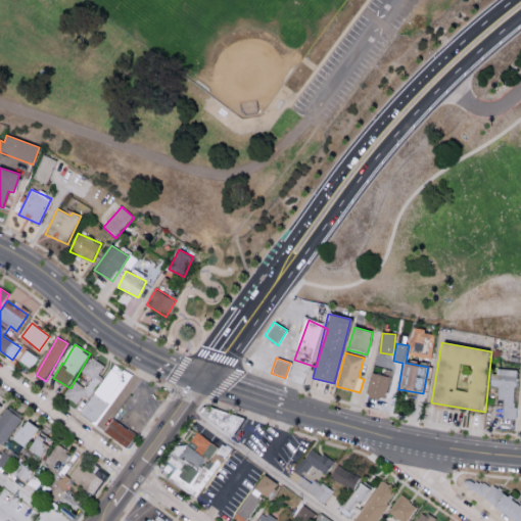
[(518,370),(493,368),(492,386),(499,387),(498,399),(504,400),(503,418),(514,419),(518,370)]
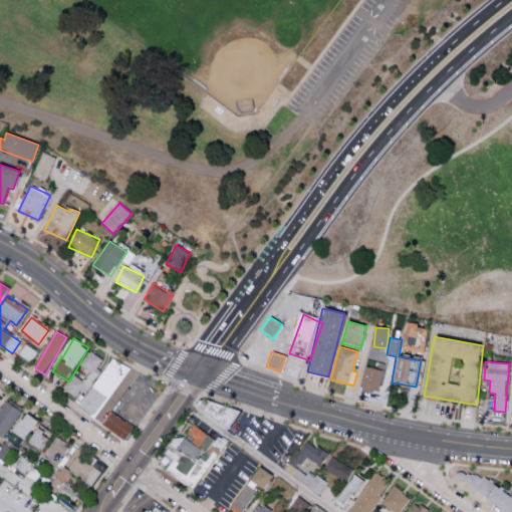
[(106,413),(98,424),(90,417),(85,414),(80,410),(89,398),(114,362),(134,373),(106,413)]
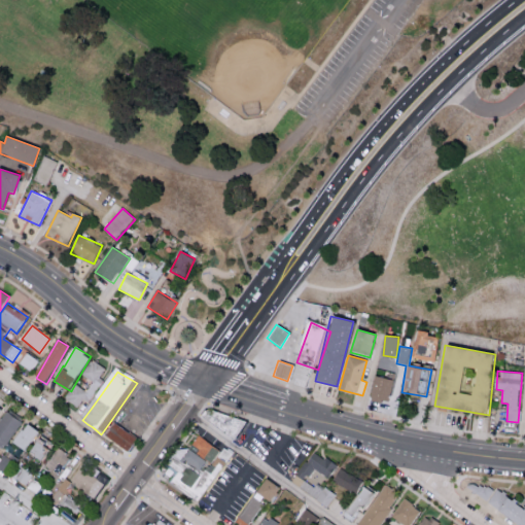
[(393,380),(376,376),(371,399),(388,404),(393,380)]
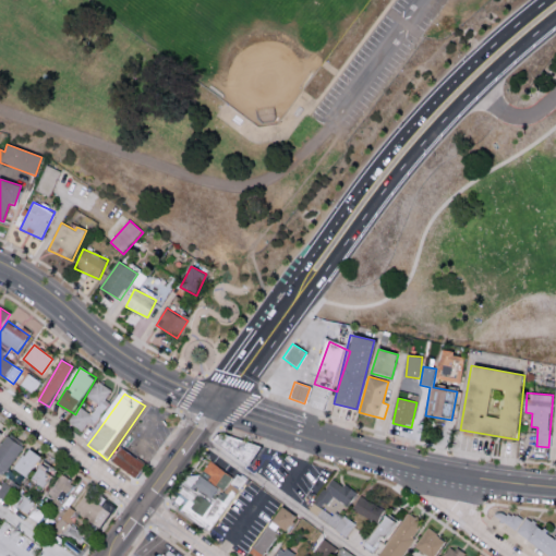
[(95,417),(82,407),(70,422),(83,432),(95,417)]
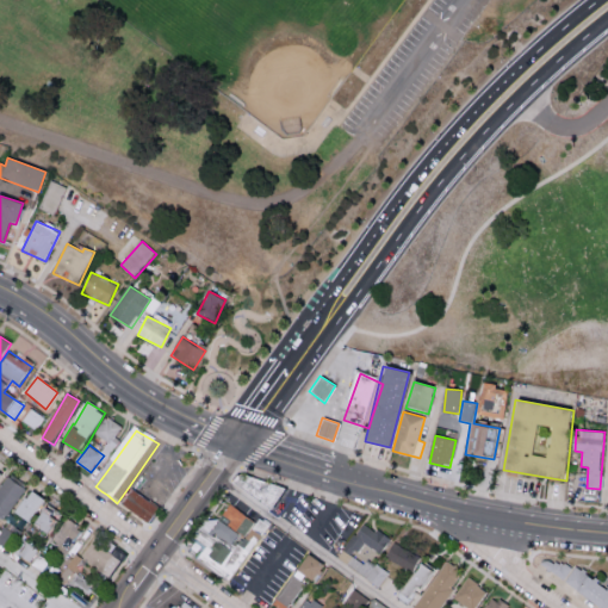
[(26,486),(8,475),(0,488),(0,516),(6,520),(26,486)]
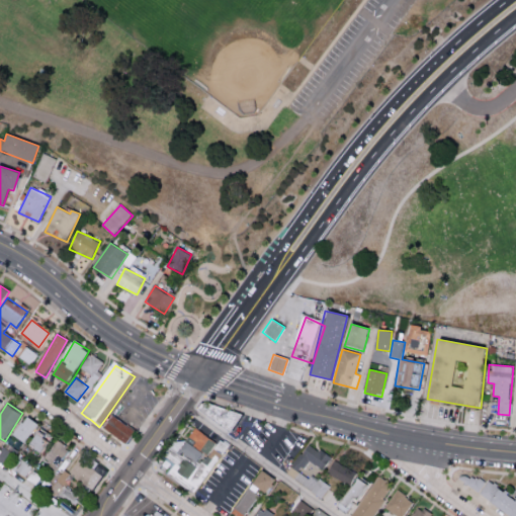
[(245,417),(233,435),(200,412),(204,406),(209,406),(245,417)]
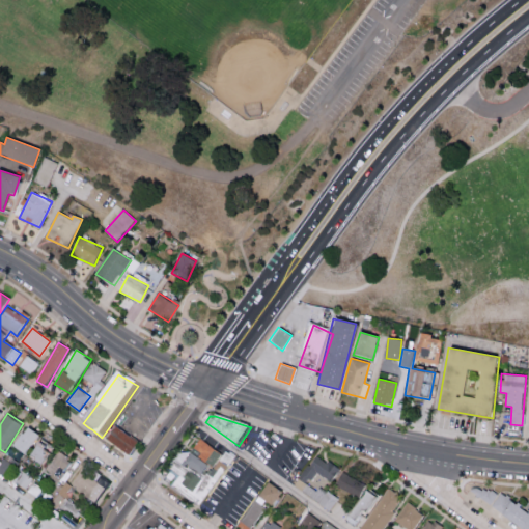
[(12,445),(25,453),(37,435),(25,426),(12,445)]
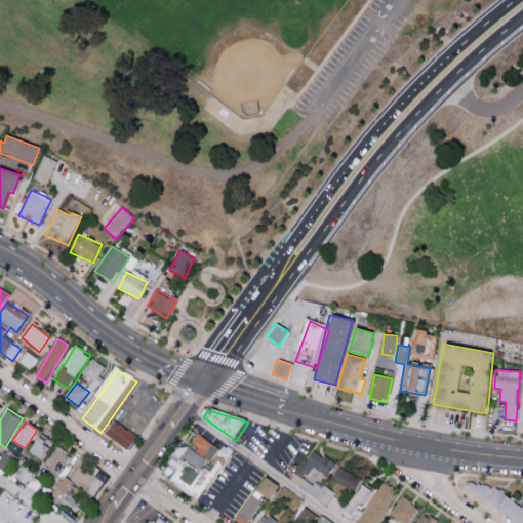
[(141,442),(132,456),(108,439),(117,426),(141,442)]
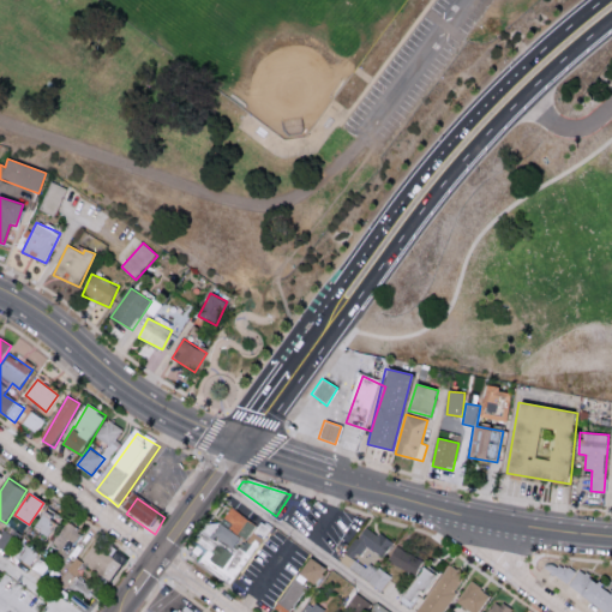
[(222,522),(249,540),(258,526),(232,508),(222,522)]
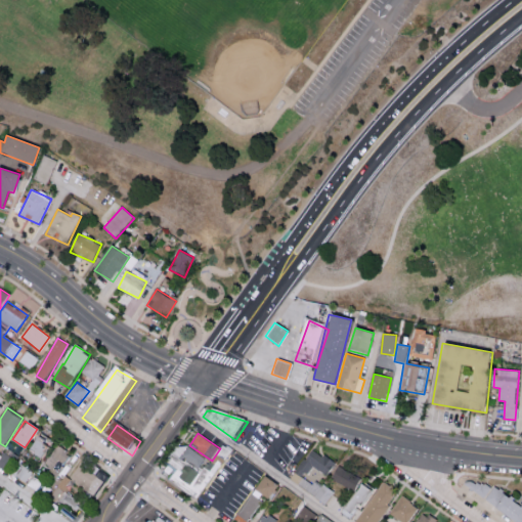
[(40,459),(48,444),(36,437),(28,450),(40,459)]
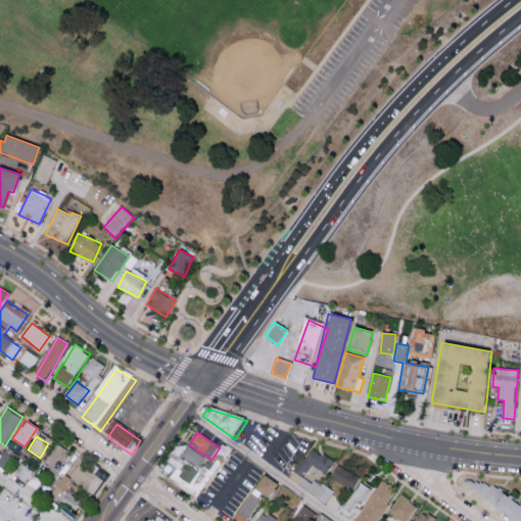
[(24,447),(9,438),(3,448),(17,458),(24,447)]
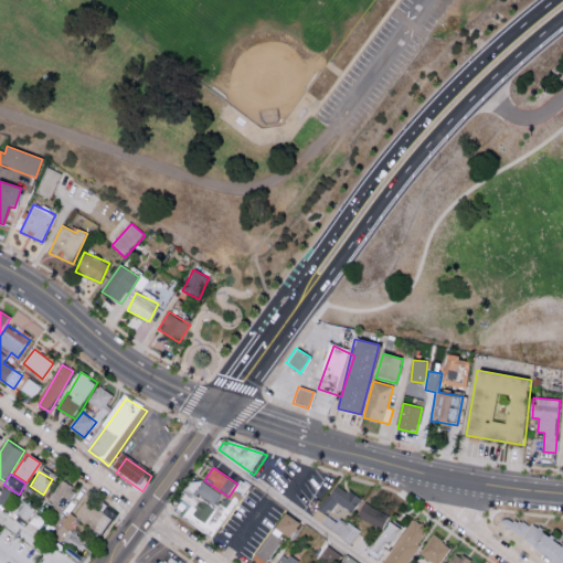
[(78,514),(72,511),(81,491),(61,482),(45,513),(73,527),(78,514)]
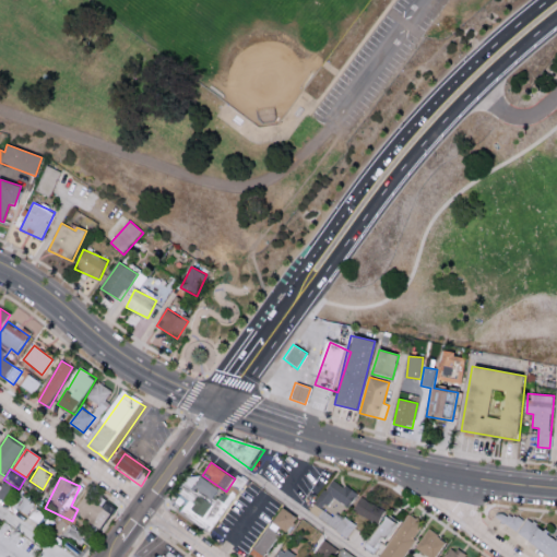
[(310,511),(348,538),(357,525),(338,512),(334,518),(326,510),(334,497),(350,508),(358,496),(334,478),(310,511)]
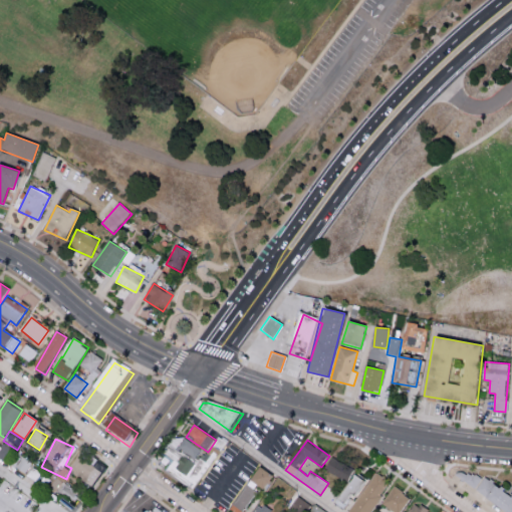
[(202,461),(212,467),(195,492),(169,473),(175,465),(176,463),(166,455),(172,447),(182,454),(182,448),(187,441),(205,453),(199,461),(201,463),(202,461)]
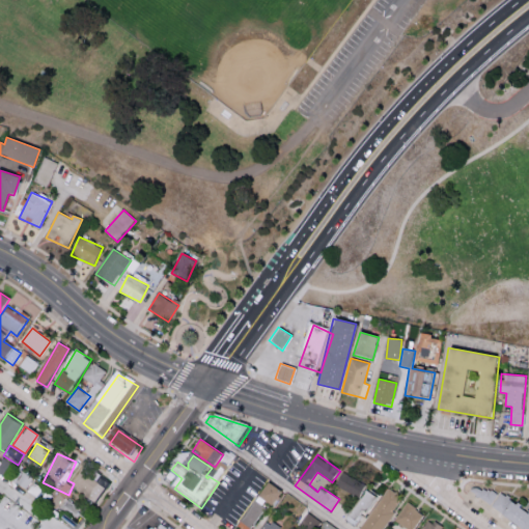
[(33,477),(19,471),(14,483),(28,490),(33,477)]
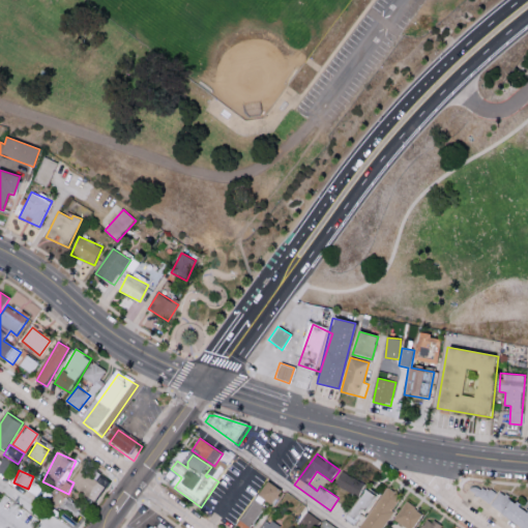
[(335,485),(356,495),(361,484),(341,474),(335,485)]
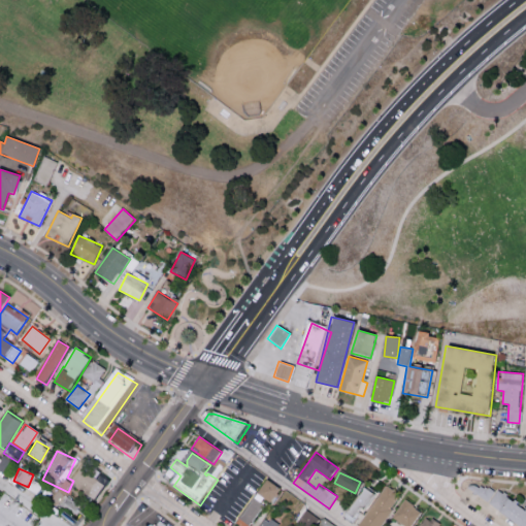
[(106,473),(119,480),(113,487),(100,507),(93,502),(75,489),(69,499),(84,508),(74,521),(52,506),(65,488),(67,485),(74,474),(83,480),(87,475),(93,480),(94,481),(97,473),(103,479),(106,473)]
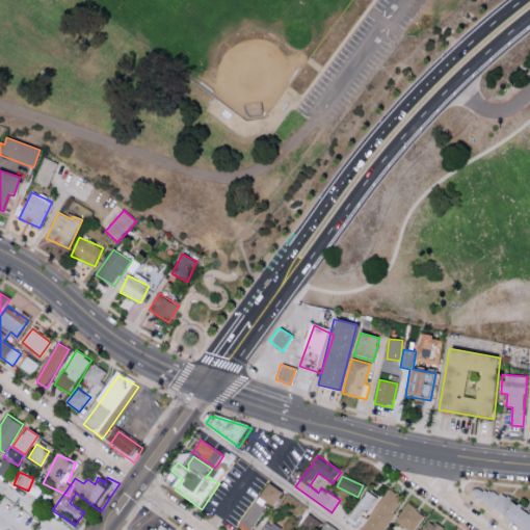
[(252,529),(269,504),(273,506),(283,492),(268,483),(241,525),(247,529),(252,529)]
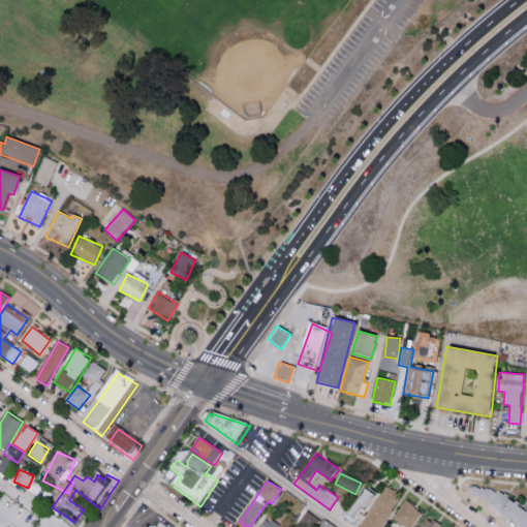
[(526,526),(526,512),(477,481),(469,494),(522,526),(526,526)]
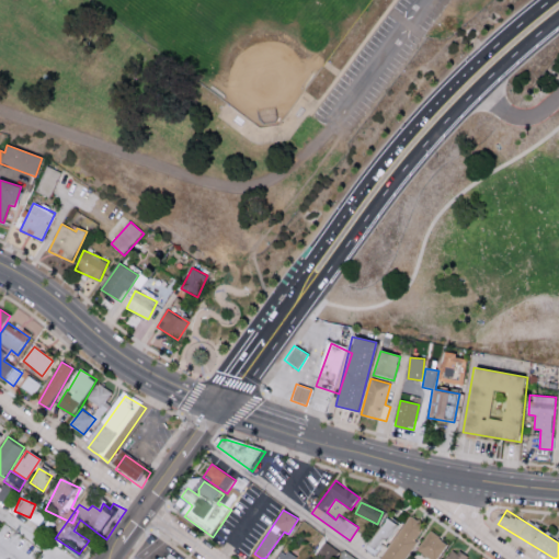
[(406,558),(428,526),(410,515),(380,558),(406,558)]
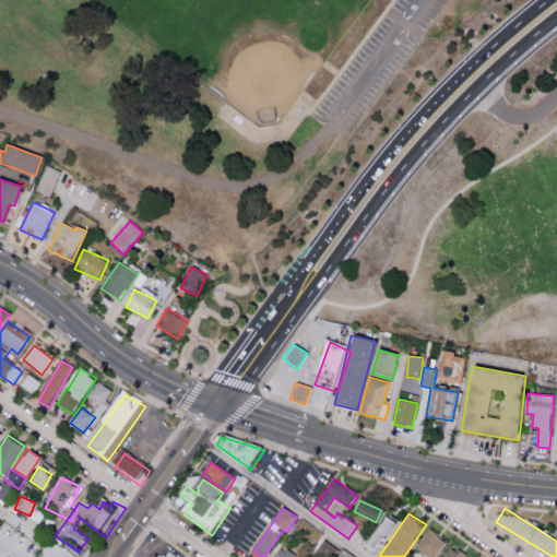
[(365,548),(378,555),(395,522),(382,516),(365,548)]
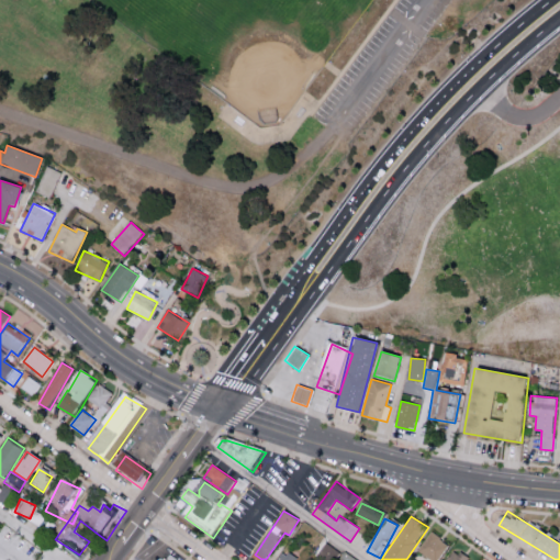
[(418,550),(430,559),(438,559),(449,545),(432,532),(418,550)]
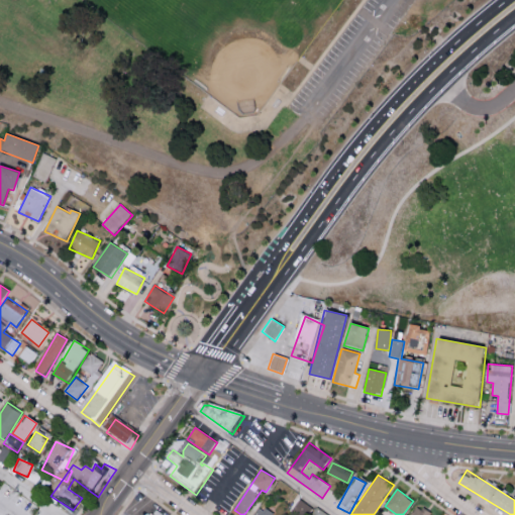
[(309,514),(313,510),(300,499),(292,509),(299,514),(309,514)]
